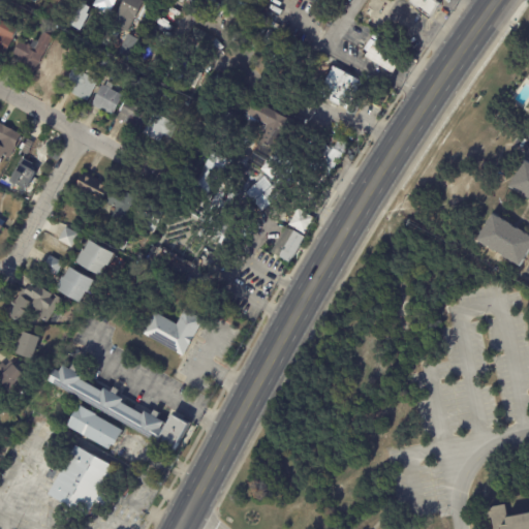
[(42,0),(37,10),(29,5),(32,0),(42,0)]
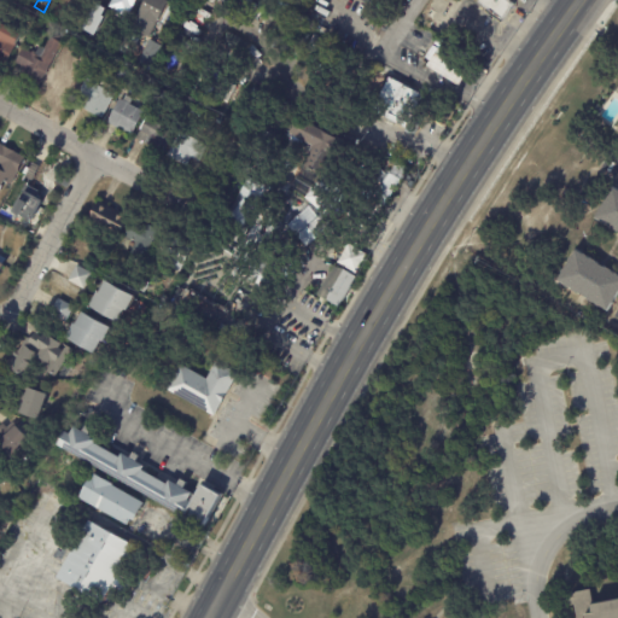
[(54,0),(66,0),(58,18),(48,13),(54,0)]
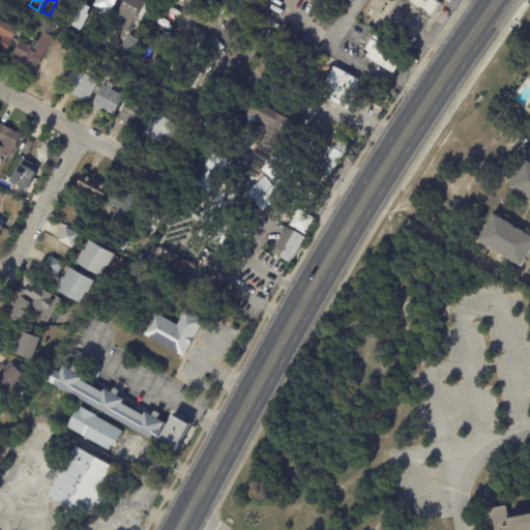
[(114,0),(108,13),(91,5),(93,0),(114,0)]
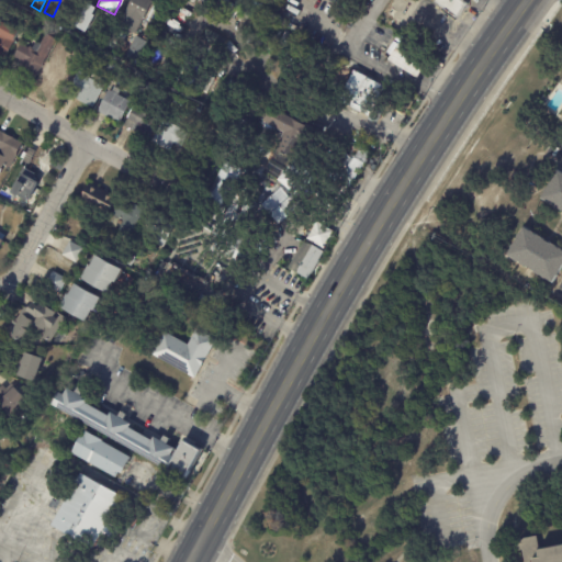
[(148,0),(152,1),(134,34),(116,25),(130,0),(148,0)]
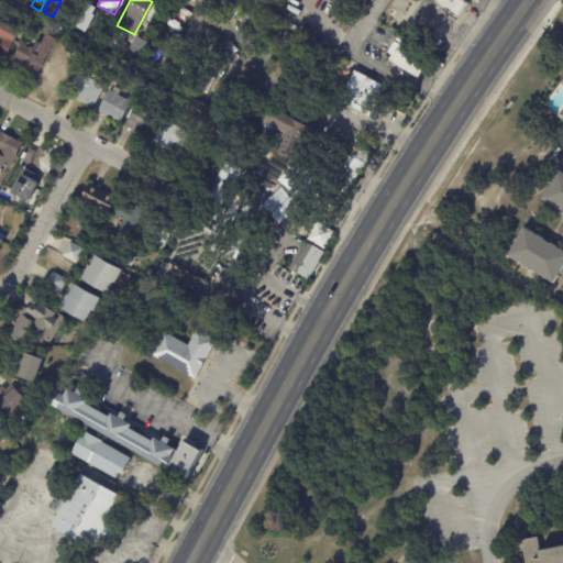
[(223,0),(229,2),(224,10),(219,8),(223,0)]
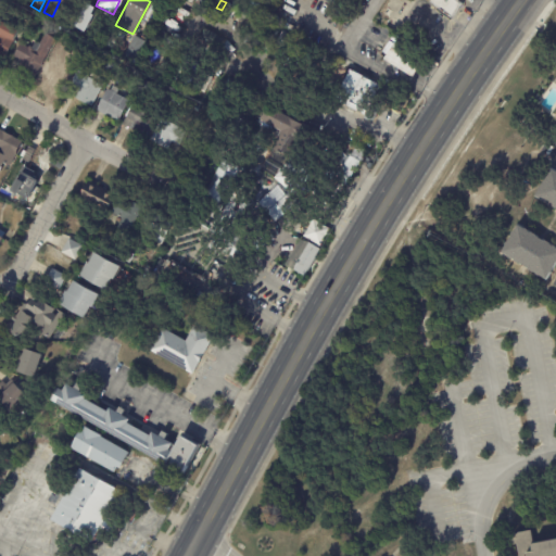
[(254,0),(258,2),(254,9),(244,4),(245,0),(254,0)]
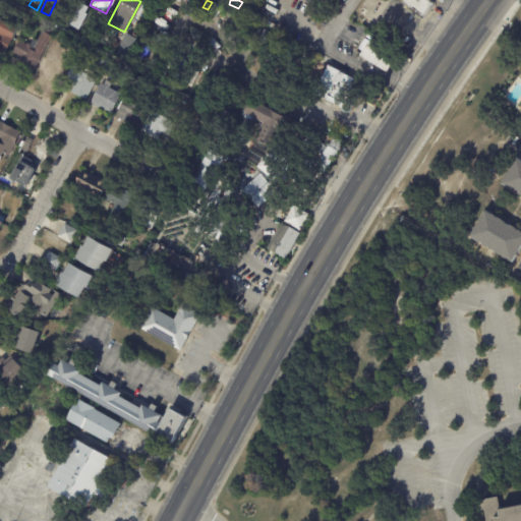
[(427,0),(431,2),(421,17),(400,2),(401,0),(427,0)]
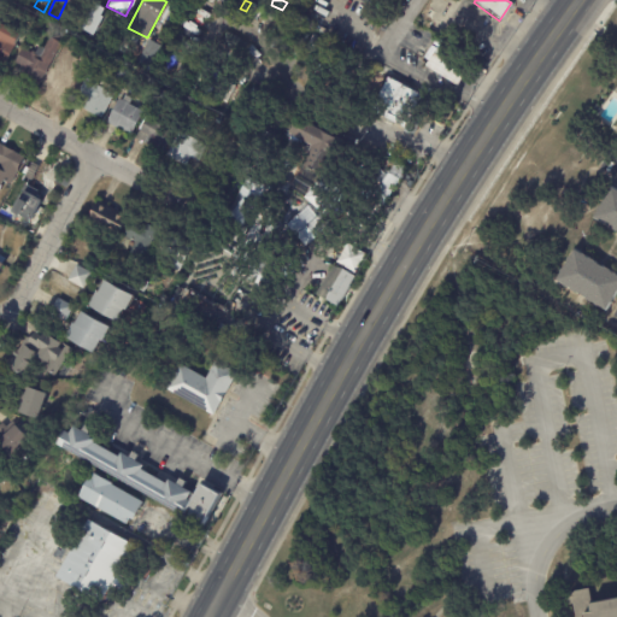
[(204,10),(203,10),(209,13),(206,18),(200,16),(200,17),(197,15),(194,18),(187,16),(189,11),(188,10),(191,4),(204,10)]
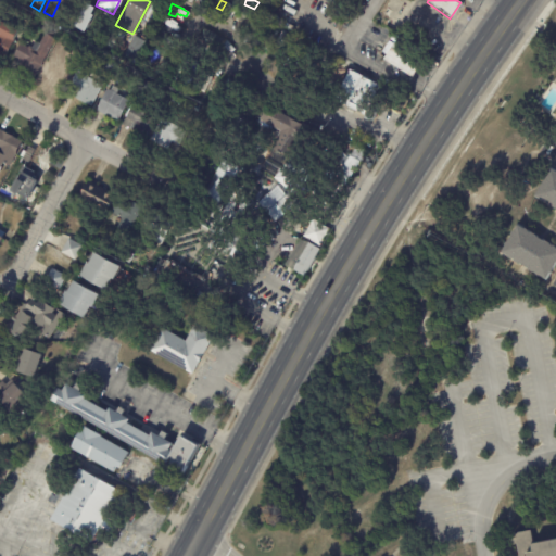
[(234,7),(238,9),(234,16),(229,13),(234,7)]
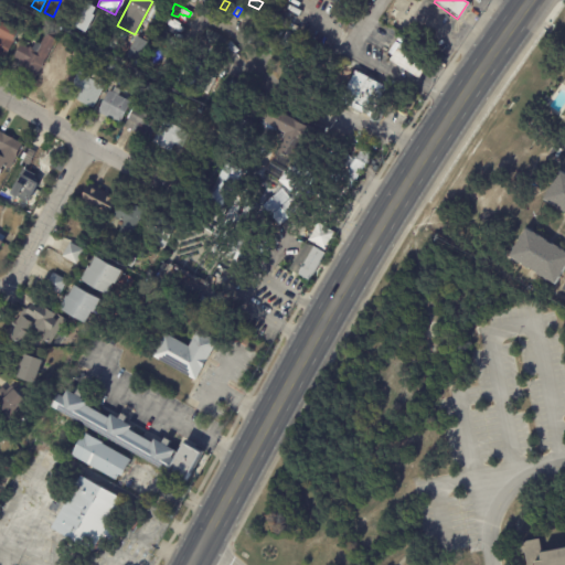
[(31,13),(28,19),(20,14),(23,8),(31,13)]
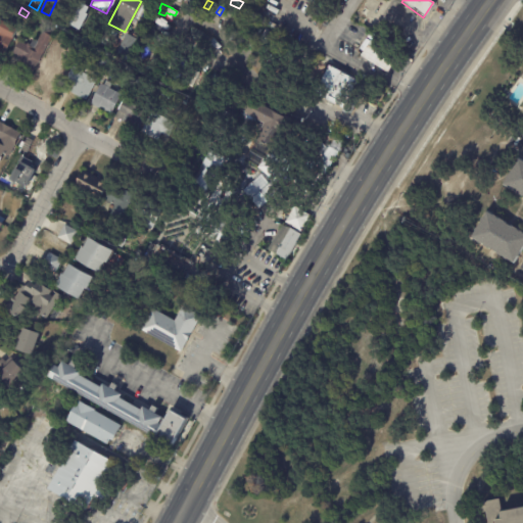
[(253,7),(265,14),(260,21),(248,13),(253,7)]
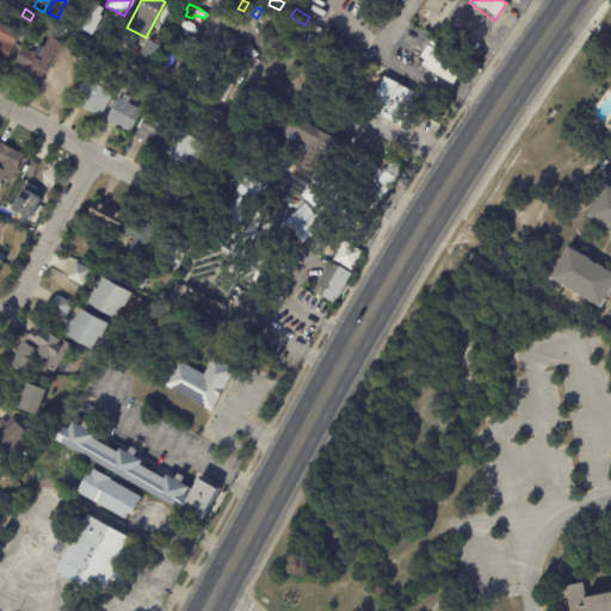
[(100,16),(93,30),(84,25),(91,11),(100,16)]
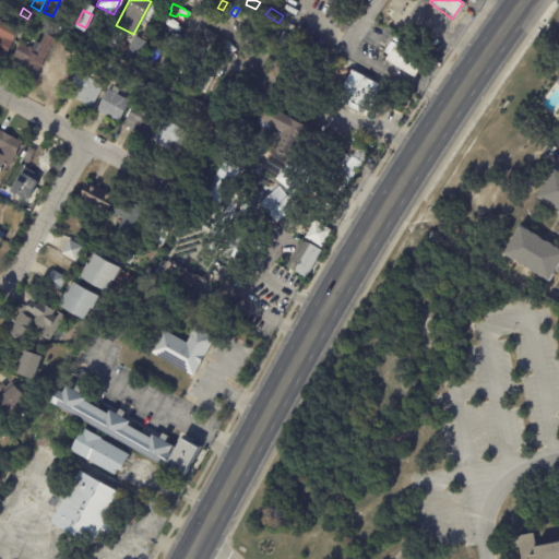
[(38,21),(35,26),(30,23),(33,18),(38,21)]
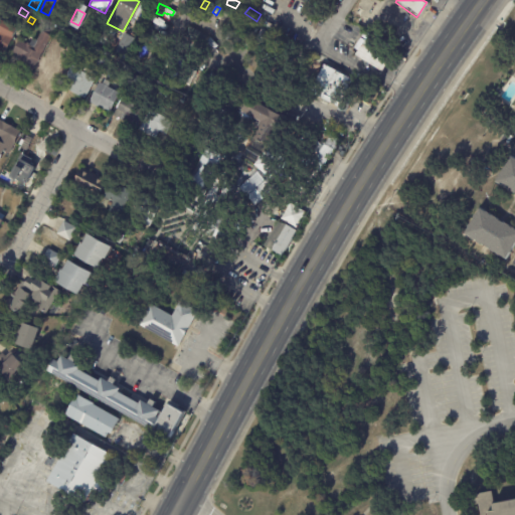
[(3,55),(0,53),(0,19),(15,28),(11,37),(12,38),(3,55)]
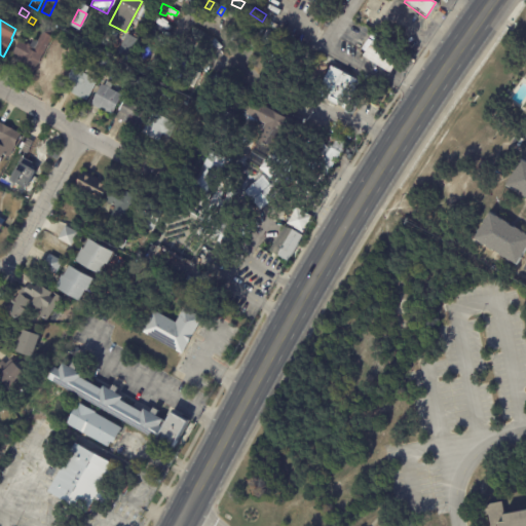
[(140,27),(143,28),(141,34),(134,32),(136,25),(140,27)]
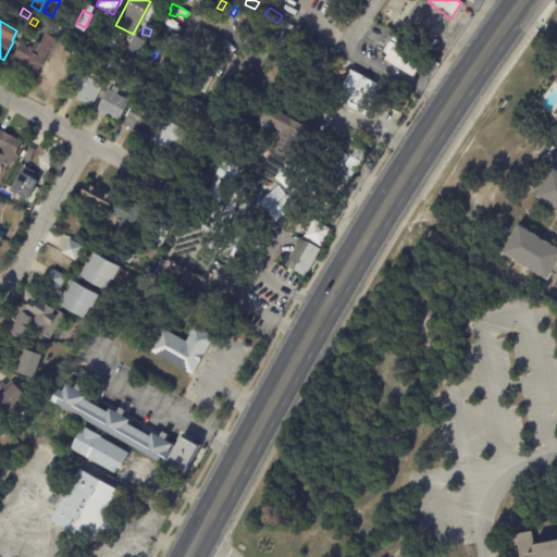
[(214,35),(221,38),(217,48),(198,39),(202,28),(214,35)]
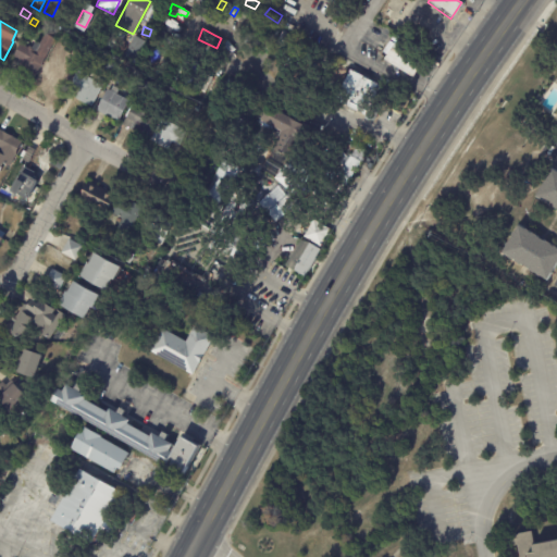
[(262,49),(274,29),(279,33),(267,52),(262,49)]
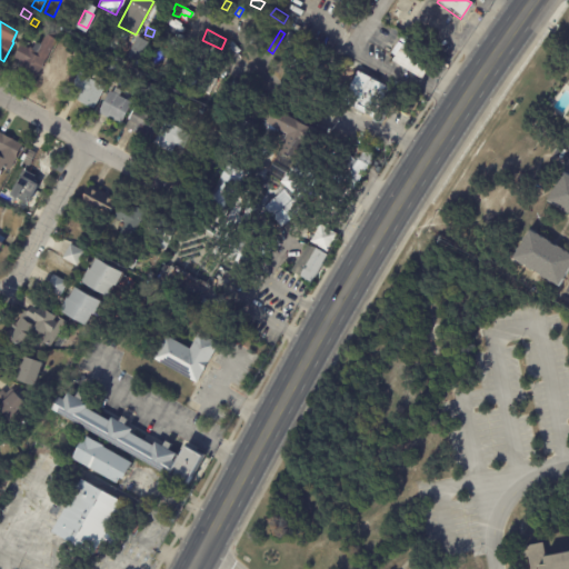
[(127,36),(122,43),(115,40),(119,31),(127,36)]
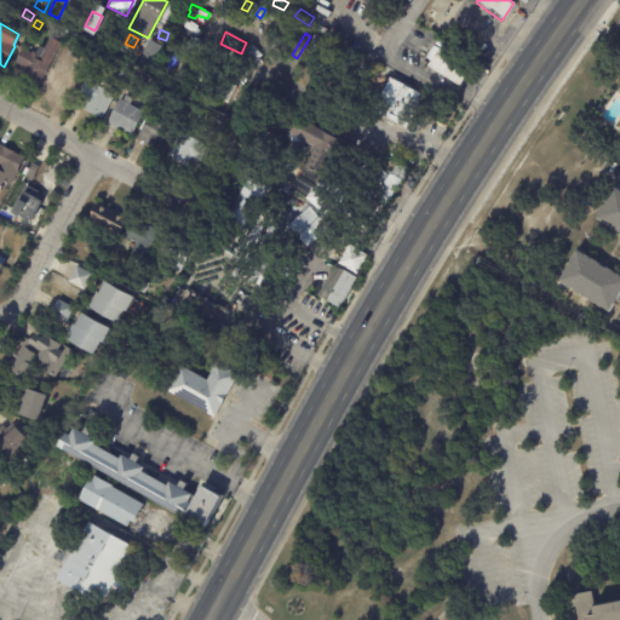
[(327,35),(344,47),(337,58),(320,47),(327,35)]
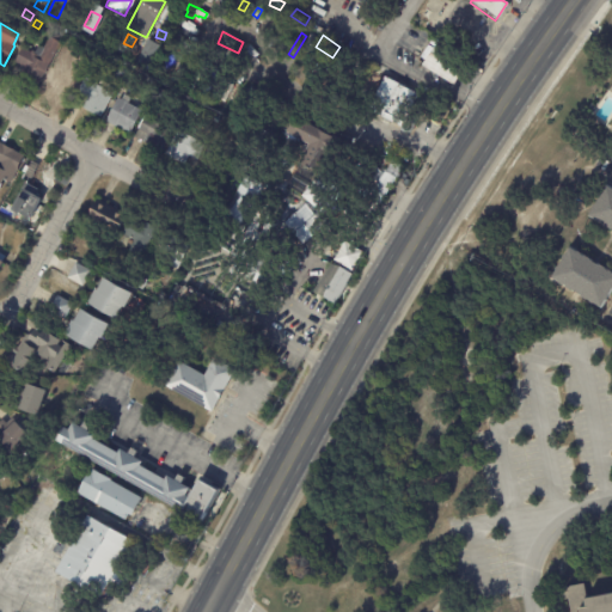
[(59,43),(36,85),(17,74),(22,67),(12,61),(20,48),(29,53),(30,50),(32,53),(36,46),(41,48),(47,36),(59,43)]
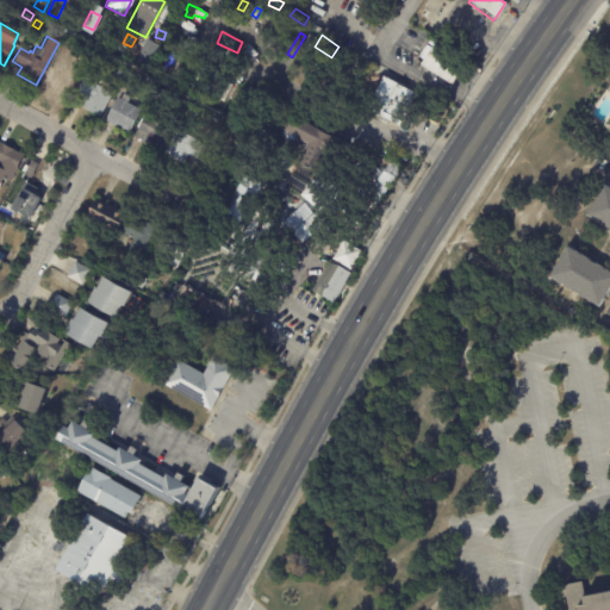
[(145,39),(159,45),(148,67),(135,60),(145,39)]
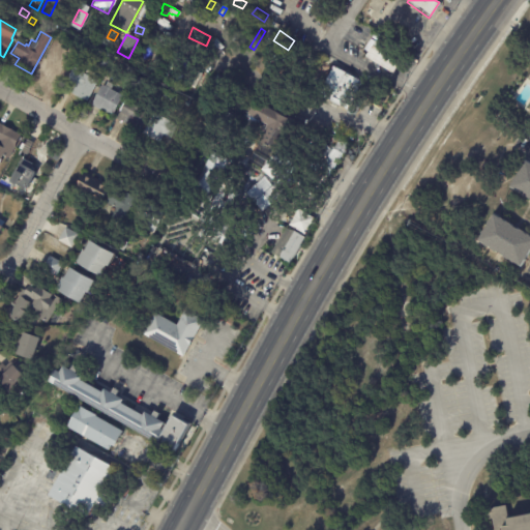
[(379,37),(405,54),(392,74),(363,56),(370,47),(367,45),(371,39),(374,41),(377,36),(379,37)]
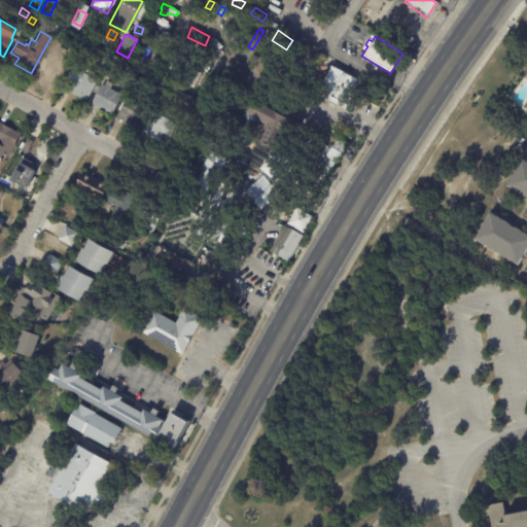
[(97,45),(99,40),(105,43),(102,48),(97,45)]
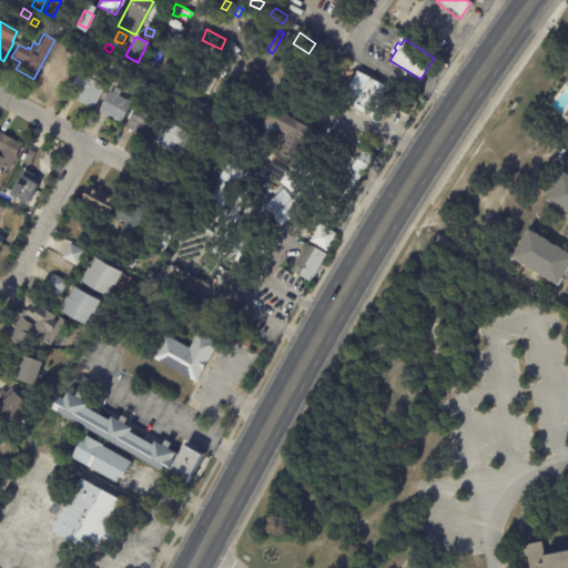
[(68,81),(66,84),(56,79),(51,88),(38,81),(50,56),(56,58),(60,60),(73,68),(68,81)]
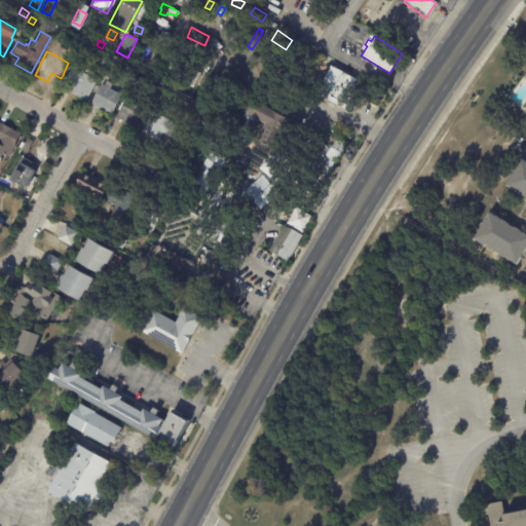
[(107,61),(103,69),(98,66),(102,58),(107,61)]
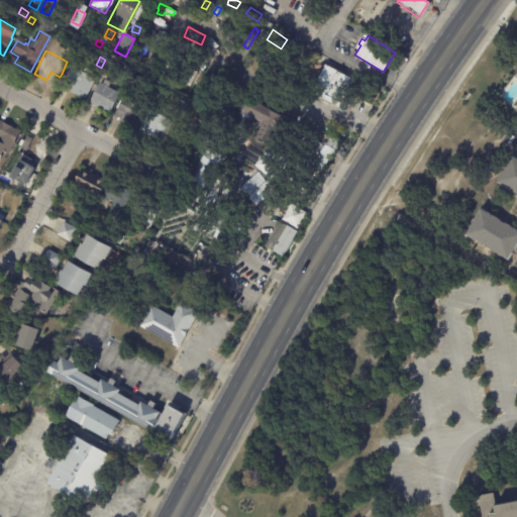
[(167,58),(178,64),(180,61),(186,64),(185,67),(196,73),(189,87),(179,81),(175,88),(167,84),(170,77),(160,72),(167,58)]
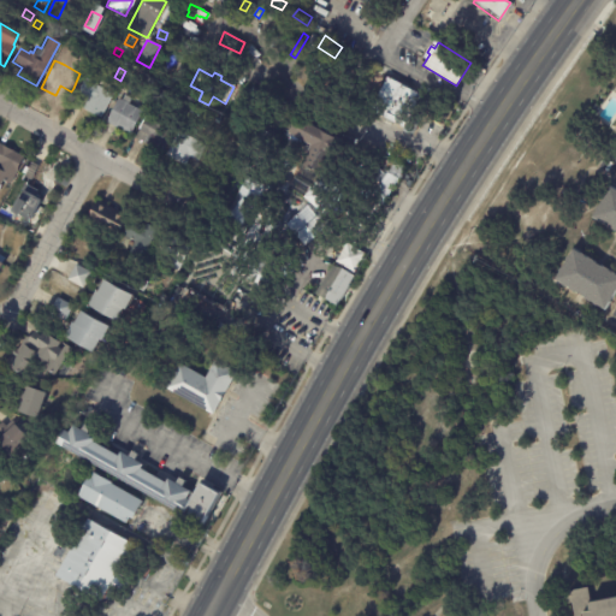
[(386,77),(419,94),(403,123),(406,124),(404,128),(372,111),(375,105),(373,102),(386,77)]
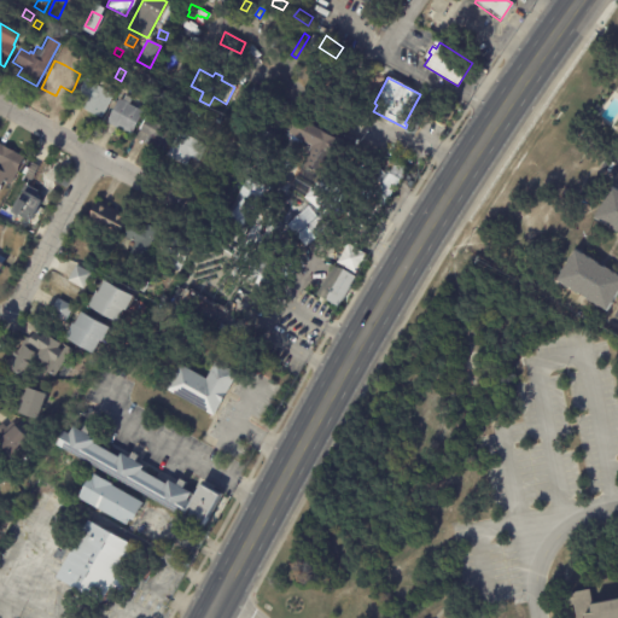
[(82,109),(81,109),(87,98),(77,93),(85,79),(98,85),(100,81),(110,86),(108,92),(112,94),(100,118),(82,109)]
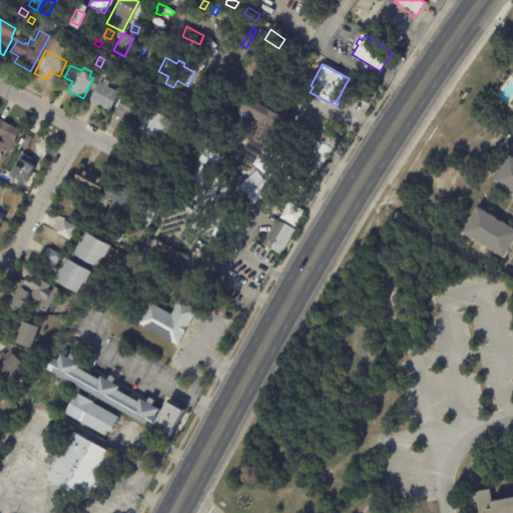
[(95,106),(88,102),(98,82),(101,84),(103,79),(109,82),(106,87),(118,93),(108,113),(95,106)]
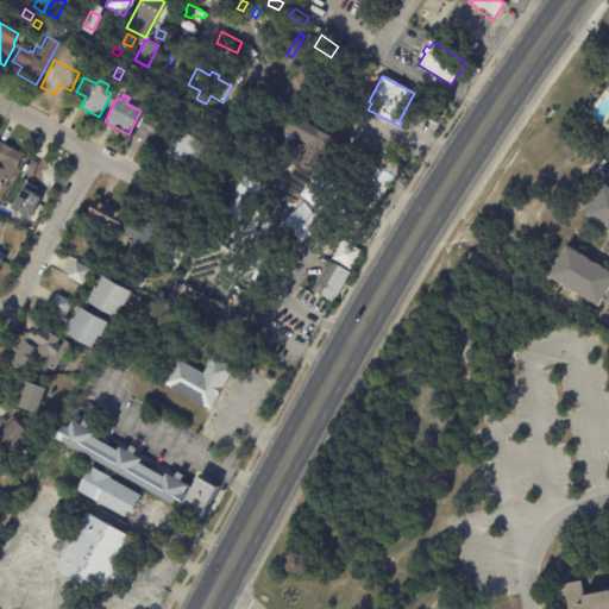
[(144,117),(155,121),(156,119),(173,127),(161,151),(132,137),(143,115),(144,117)]
